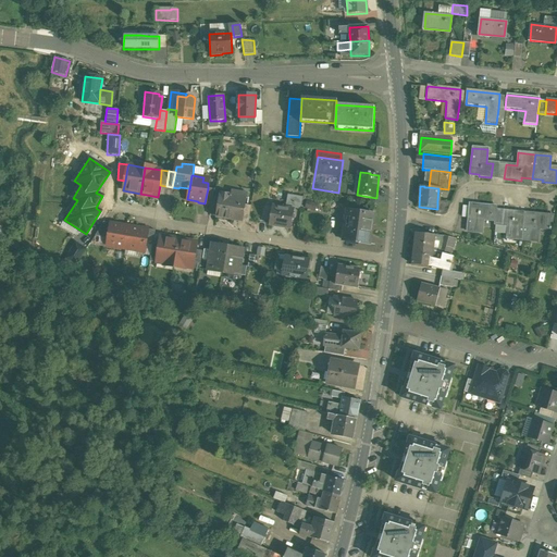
[(214,189),(208,188),(205,203),(211,205),(214,189)]
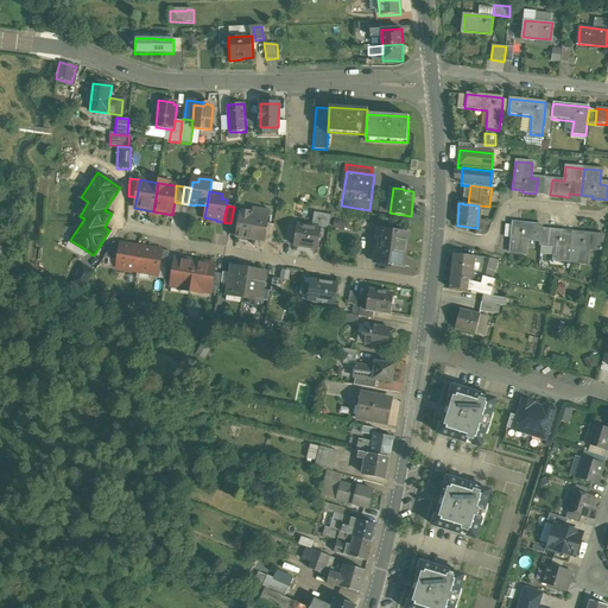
[(252,214),(241,211),(236,236),(265,241),(268,225),(268,220),(252,216),(252,214)]
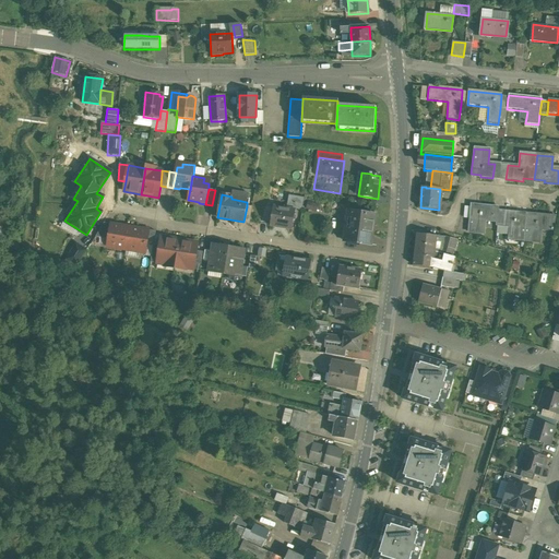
[(297,198),(289,197),(287,209),(295,211),(296,210),(297,198)]
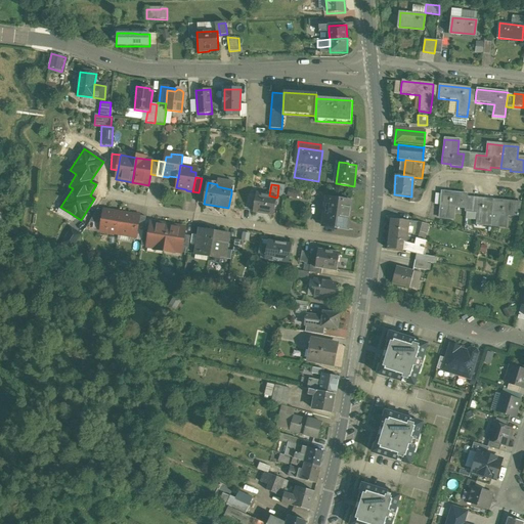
[(288,189),(286,197),(296,199),(297,191),(288,189)]
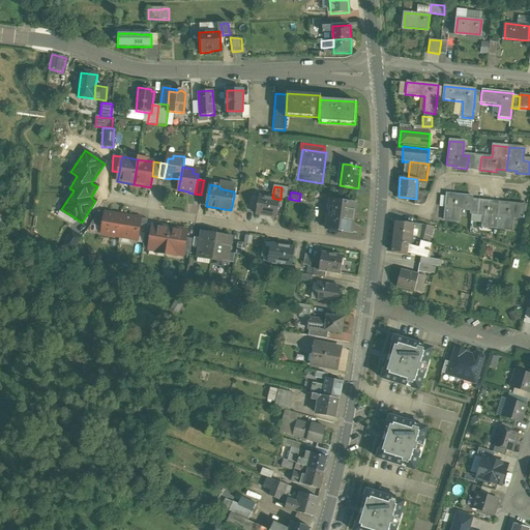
[(422,196),(416,196),(416,199),(415,199),(414,205),(418,205),(419,203),(424,204),(430,193),(422,192),(422,196)]
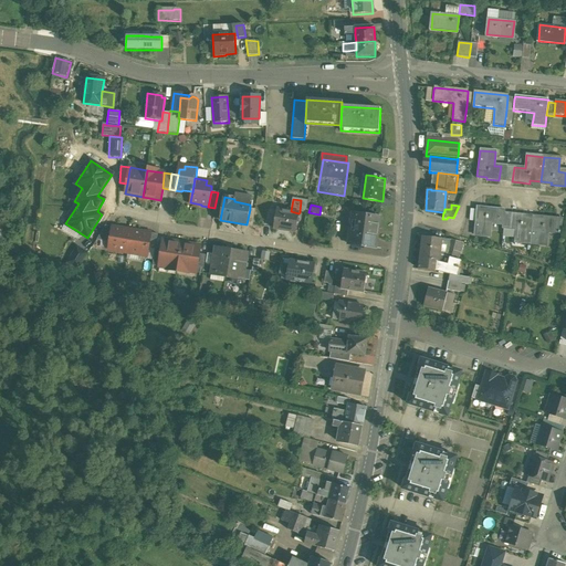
[(255,210),(250,209),(247,224),(253,226),(255,210)]
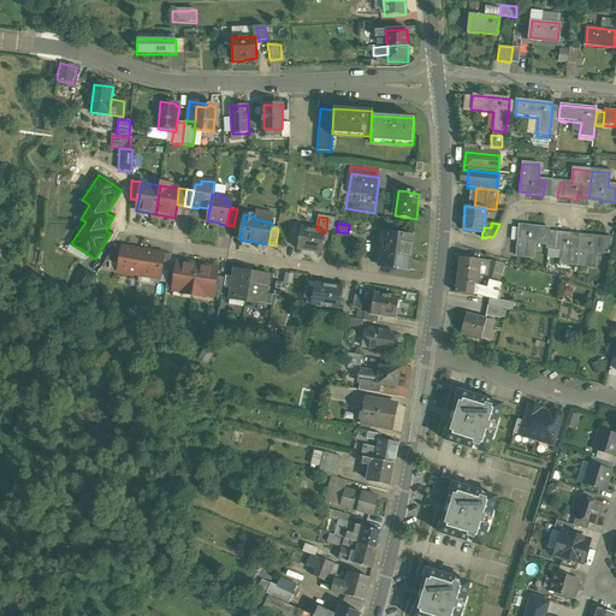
[(529,230),(519,229),(517,241),(515,256),(533,258),(534,243),(540,244),(543,229),(529,227),(529,230)]
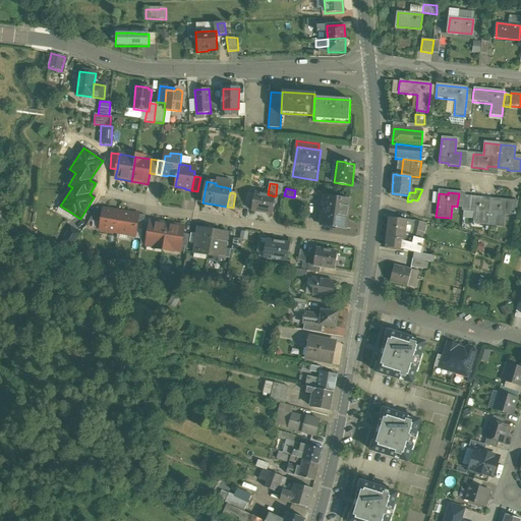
[(268,194),(255,193),(252,211),(273,214),(275,196),(268,194)]
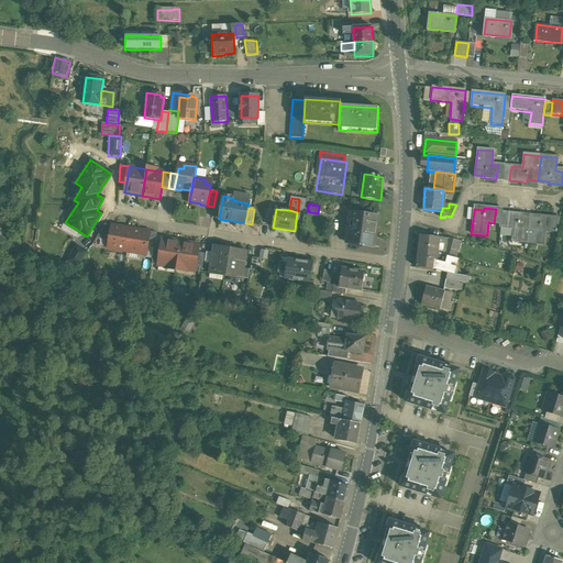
[(377,217),(351,213),(346,243),(373,247),(377,217)]
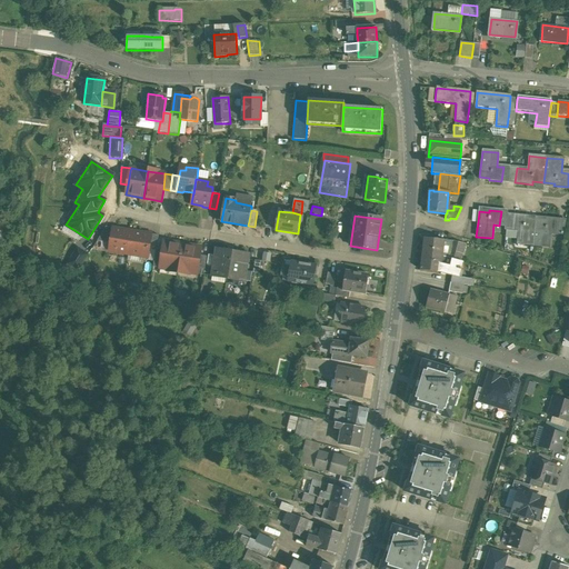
[(526,217),(513,216),(512,230),(519,230),(518,243),(533,245),(536,220),(526,219),(526,217)]
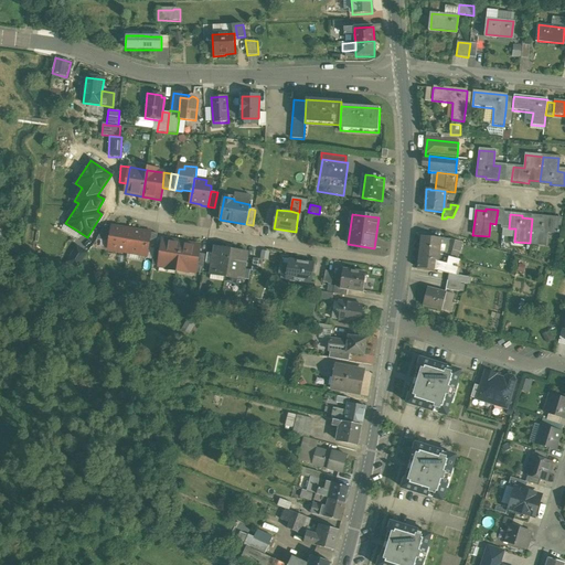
[(542,220),(532,219),(530,243),(545,245),(546,232),(553,233),(554,219),(542,217),(542,220)]
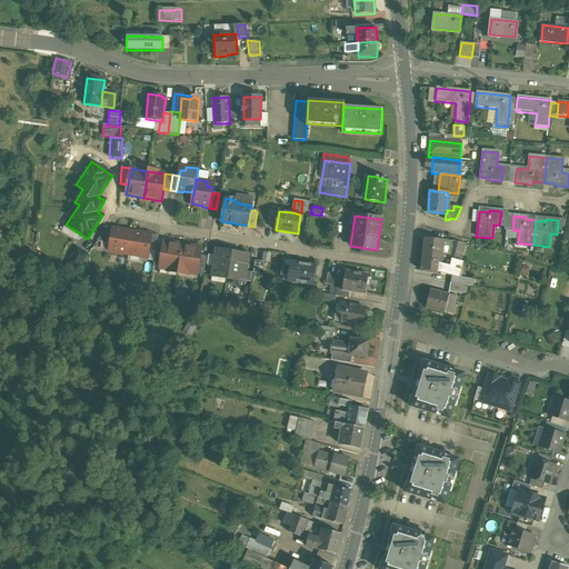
[(566,221),(558,220),(557,235),(563,235),(566,221)]
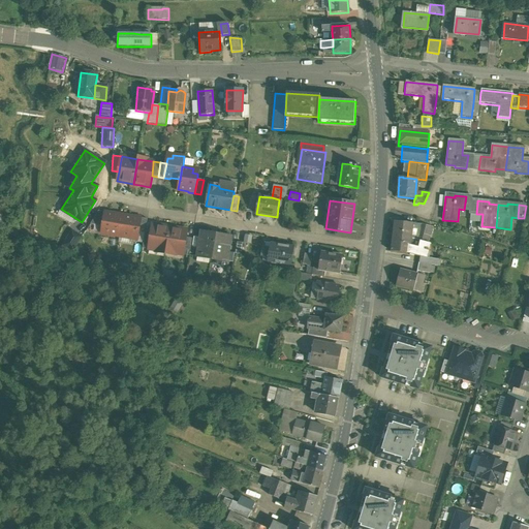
[(98,211),(90,224),(102,226),(104,212),(98,211)]
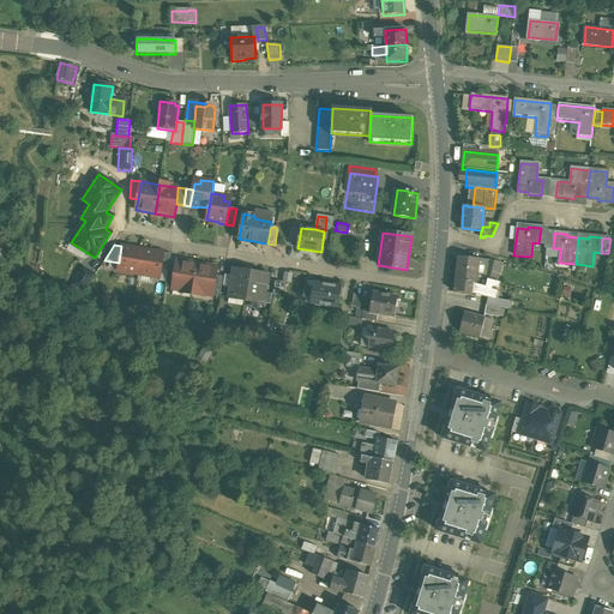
[(143,250),(121,246),(119,263),(118,266),(126,269),(126,272),(138,275),(143,250)]
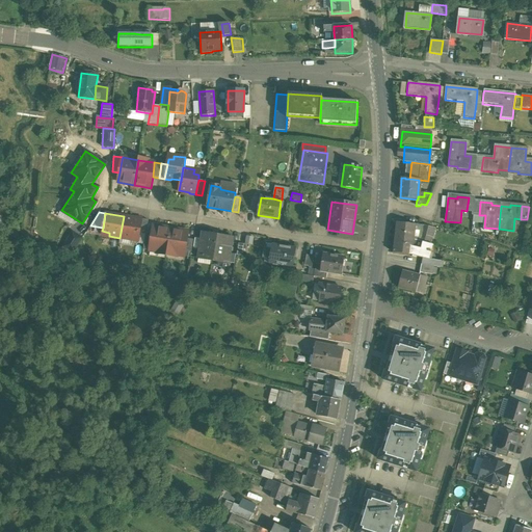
[(124,216),(120,238),(131,240),(132,236),(138,237),(139,234),(141,219),(141,218),(124,216)]
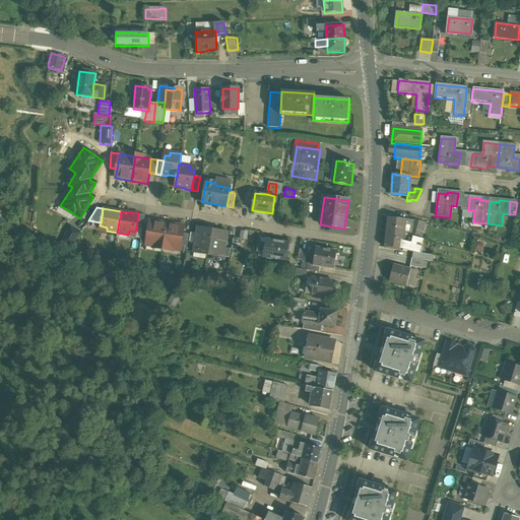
[(144,215),(138,214),(136,229),(142,230),(142,228),(144,215)]
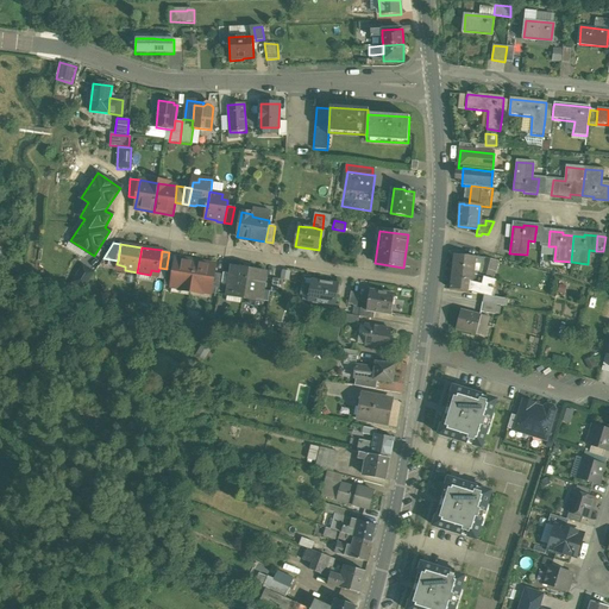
[(476,257),(454,255),(452,272),(473,275),(476,257)]
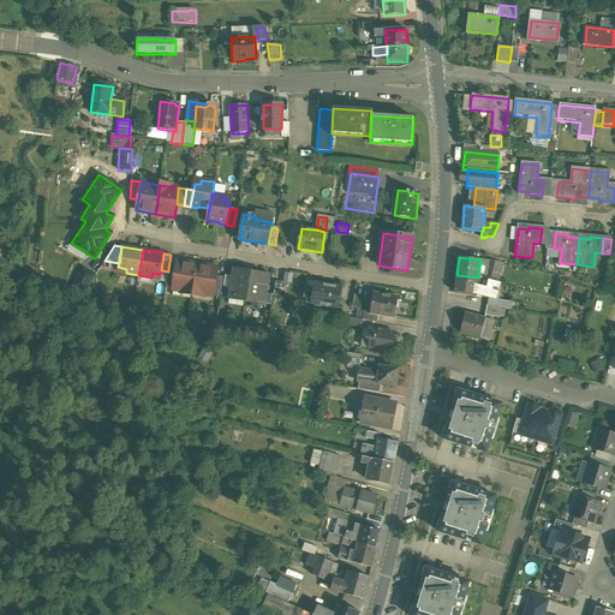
[(197,264),(177,261),(175,270),(173,287),(174,287),(173,291),(192,293),(197,264)]
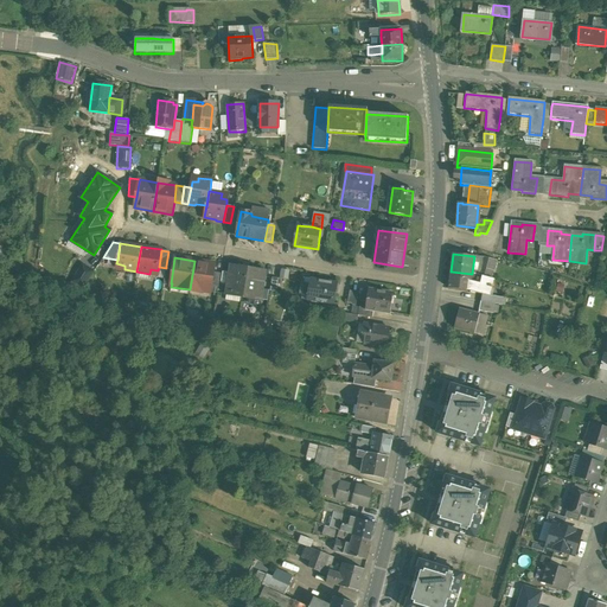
[(497,260),(485,257),(480,276),(490,279),(491,274),(493,274),(497,260)]
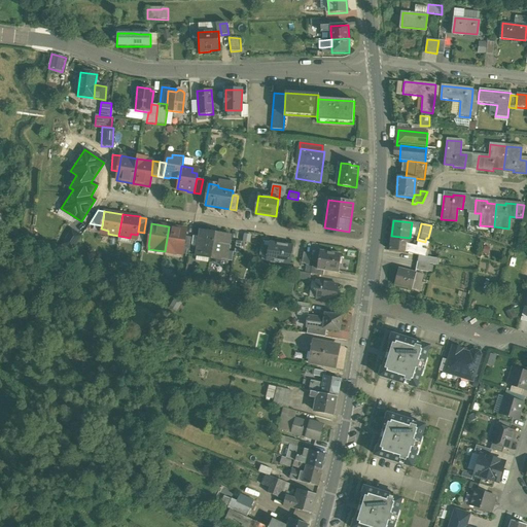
[(186,230),(169,226),(165,251),(181,254),(182,251),(183,251),(185,237),(186,230)]
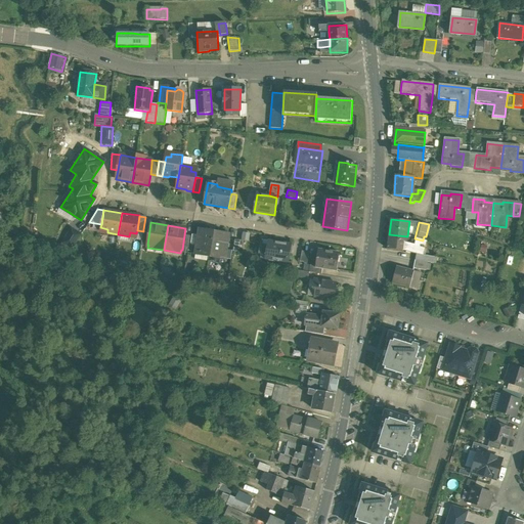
[(73,251),(81,235),(71,229),(61,246),(73,251)]
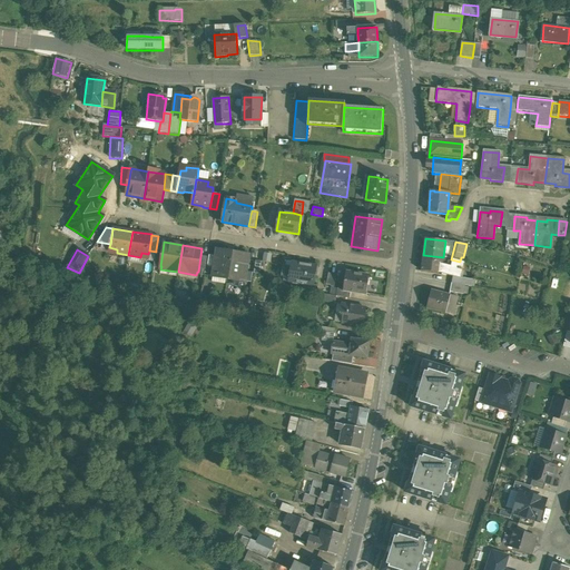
[(156,252),(153,268),(160,269),(161,266),(160,266),(163,251),(156,249),(156,252)]
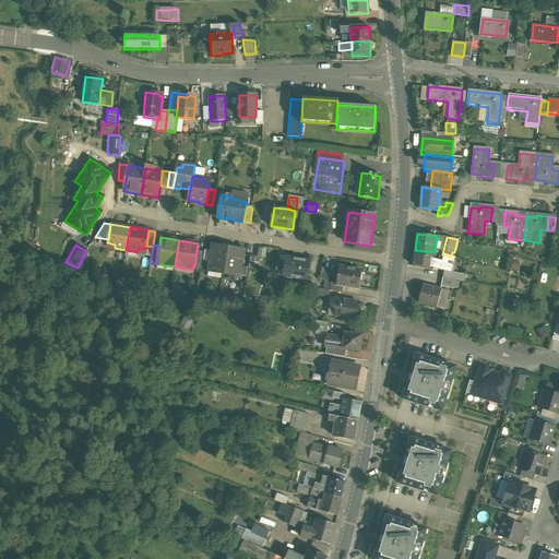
[(245,251),(212,246),(207,272),(240,277),(245,251)]
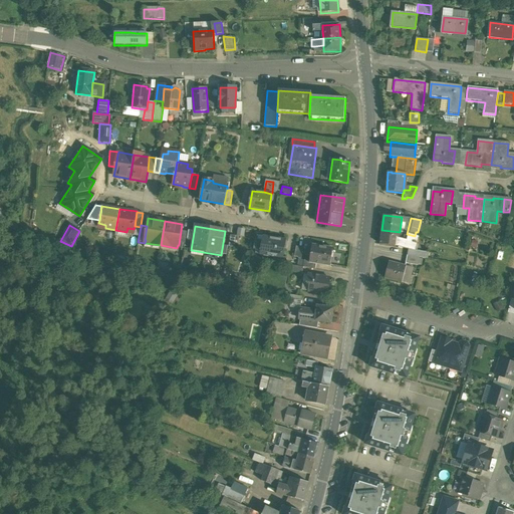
[(251,249),(254,232),(238,229),(235,246),(251,249)]
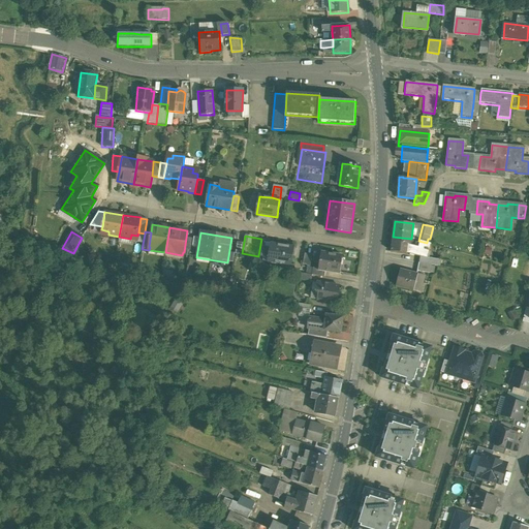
[(411,239),(393,237),(392,251),(410,253),(411,239)]
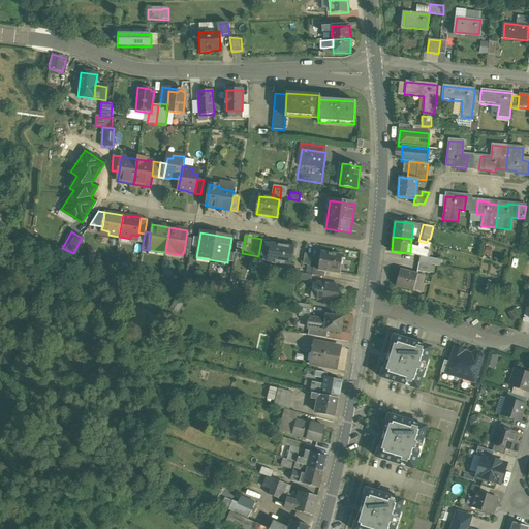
[(192,239),(186,238),(184,252),(183,252),(182,255),(189,256),(192,239)]
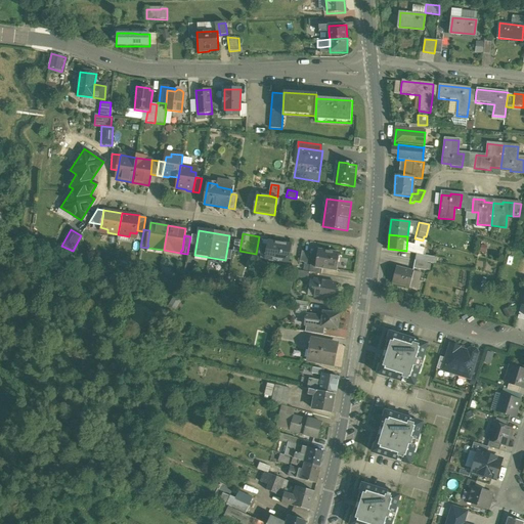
[(415,238),(407,236),(406,251),(410,253),(417,254),(423,256),(427,242),(423,241),(415,238)]
